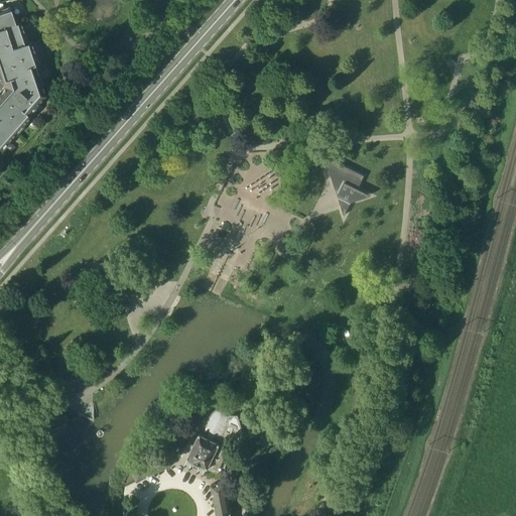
[(0,90),(0,149),(1,150),(30,117),(28,116),(46,95),(36,65),(39,62),(32,41),(29,42),(22,22),(15,24),(9,6),(0,9),(0,82),(2,81),(4,86),(0,90)]
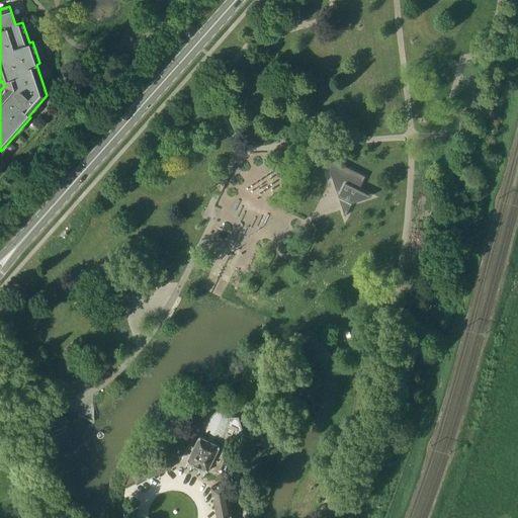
[(359,189),(365,177),(365,176),(326,157),(345,216),(346,216),(352,202),(371,196),(359,189)]
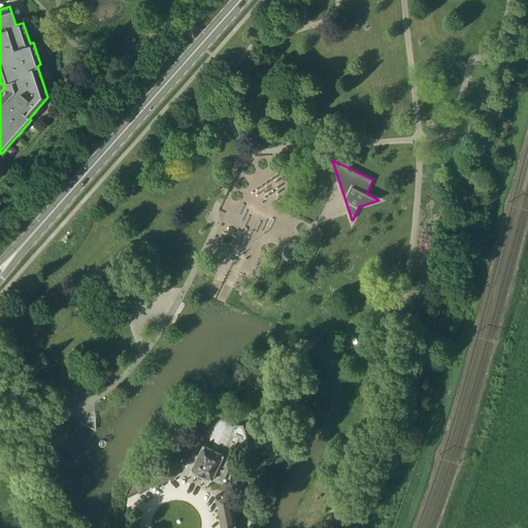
[(213,442),(211,448),(204,443),(192,469),(211,479),(212,477),(227,485),(238,462),(231,458),(228,457),(229,454),(237,451),(239,450),(241,448),(244,443),(246,438),(246,436),(246,433),(243,425),(233,425),(231,422),(230,421),(228,419),(227,419),(225,419),(223,420),(222,418),(218,420),(216,424),(212,428),(211,431),(210,435),(210,440),(211,440),(212,441),(213,442)]
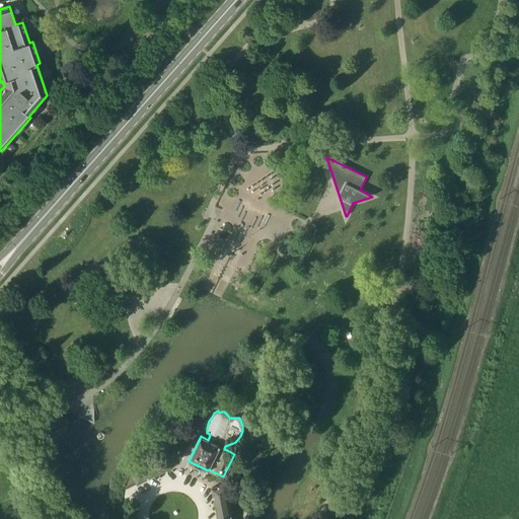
[(166,455),(131,471),(138,485),(172,468),(166,455)]
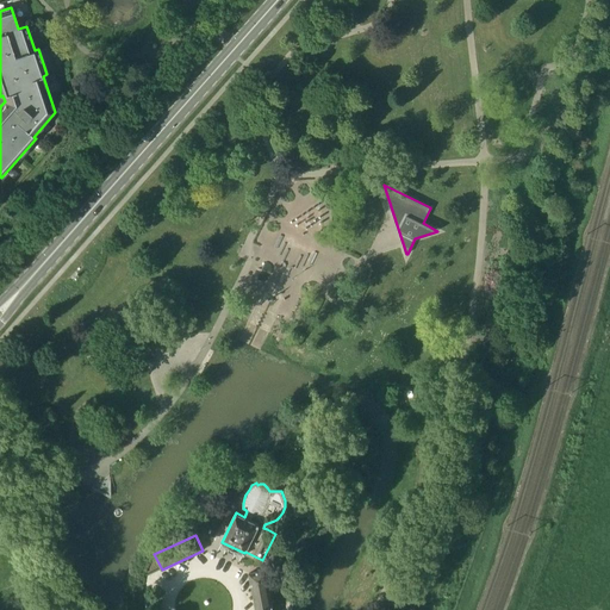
[(273,609),(266,570),(249,573),(256,609),(273,609)]
